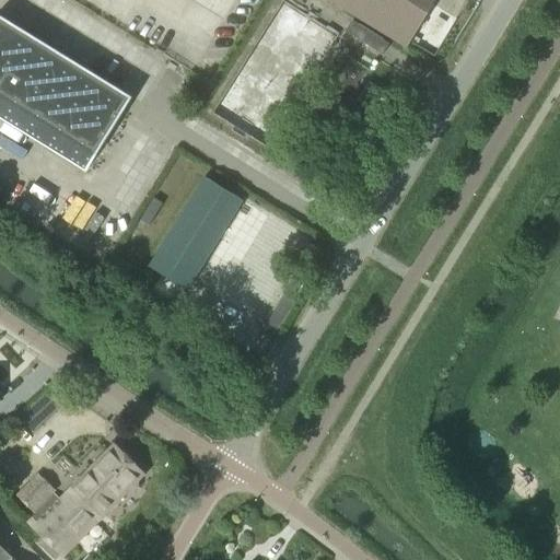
[(434,0),(327,0),(407,47),(434,0)]
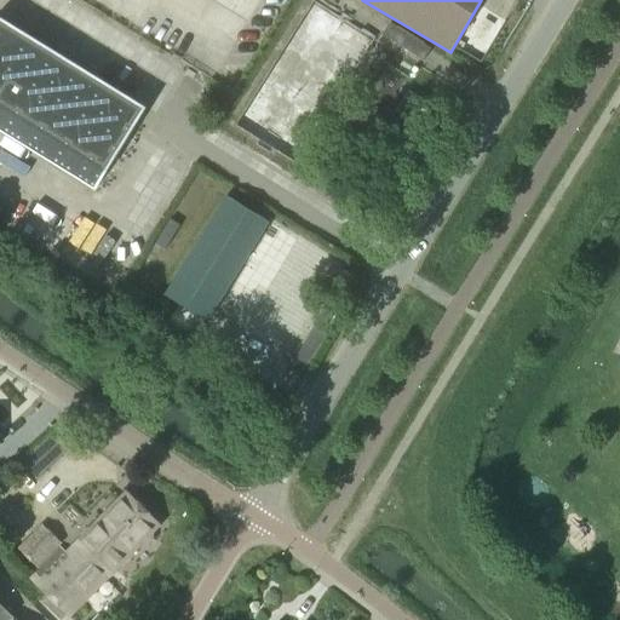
[(0,124),(97,185),(147,105),(0,15),(0,124)]
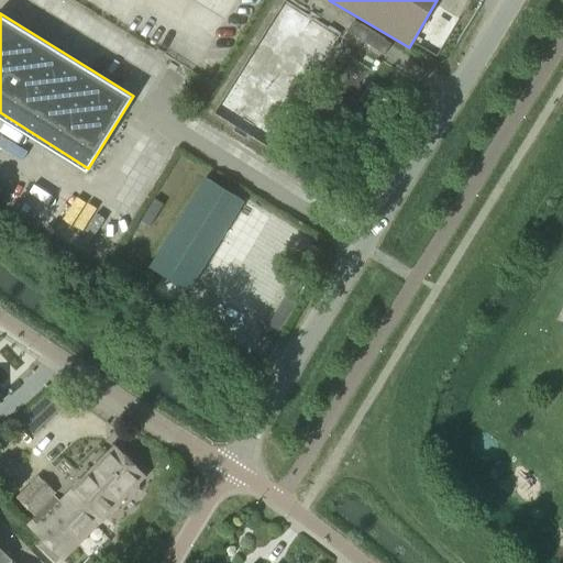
[(357,101),(377,114),(388,96),(368,84),(357,101)]
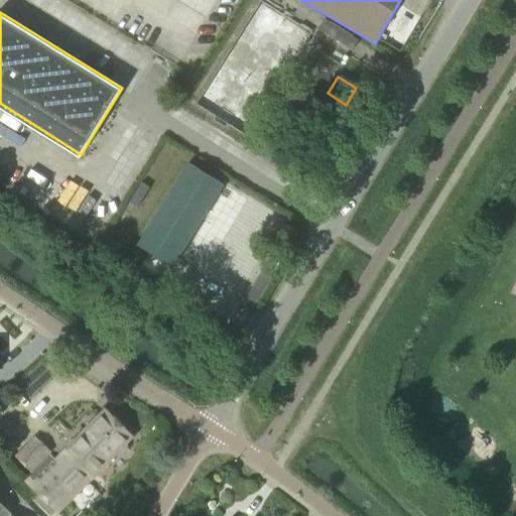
[(172,267),(223,184),(188,163),(138,246),(172,267)]
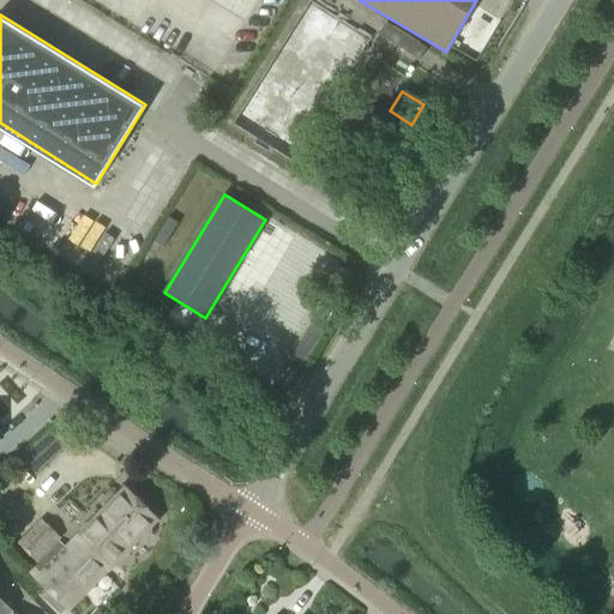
[(170,217),(154,241),(163,247),(179,223),(170,217)]
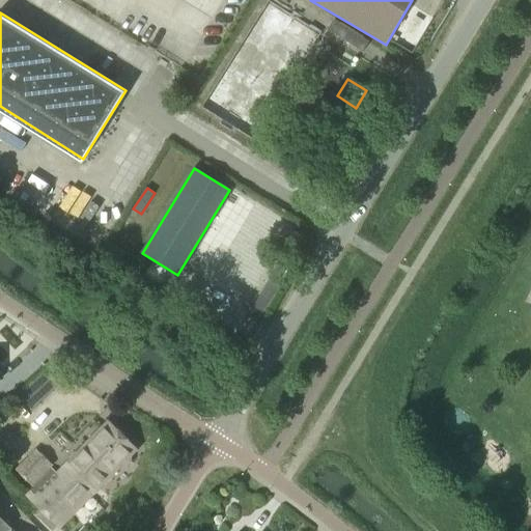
[(52,468),(26,495),(59,528),(66,522),(67,522),(120,469),(127,467),(132,462),(132,456),(138,450),(110,422),(58,474),(52,468)]
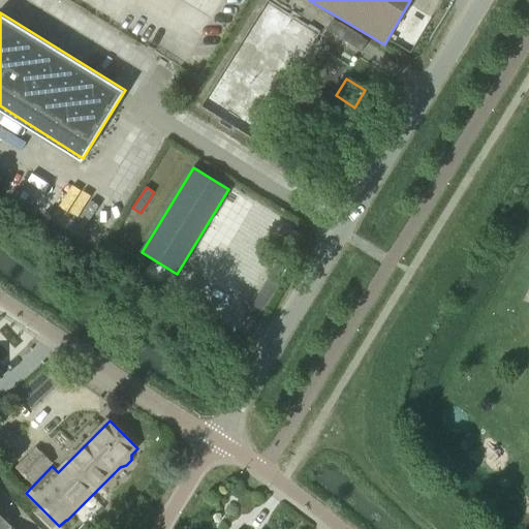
[(35,446),(14,468),(32,485),(53,463),(35,446)]
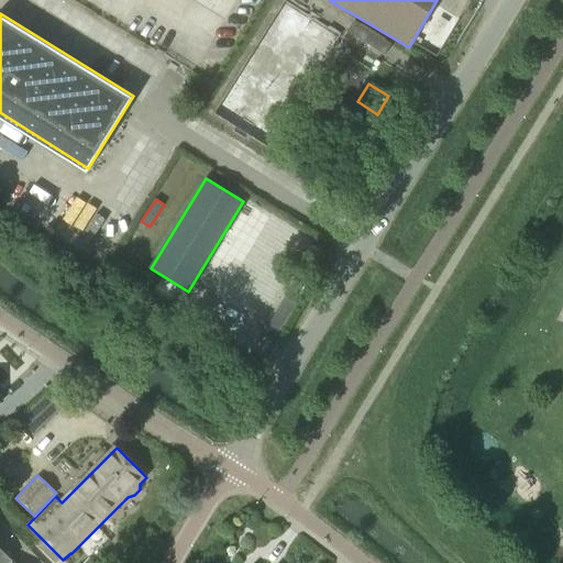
[(14,562),(0,548),(0,562),(14,562)]
